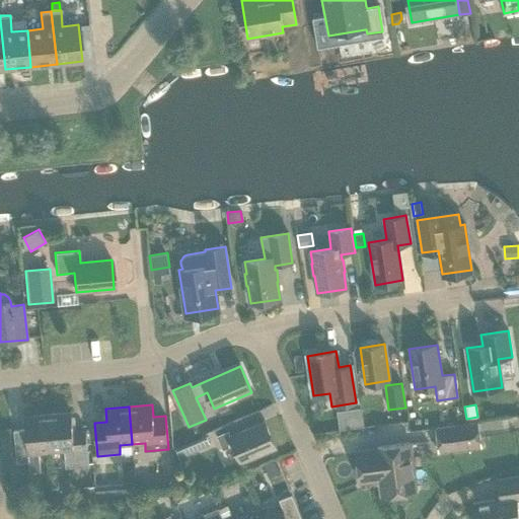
[(358,408),(351,409),(354,427),(354,428),(362,427),(362,425),(360,408),(358,408)]
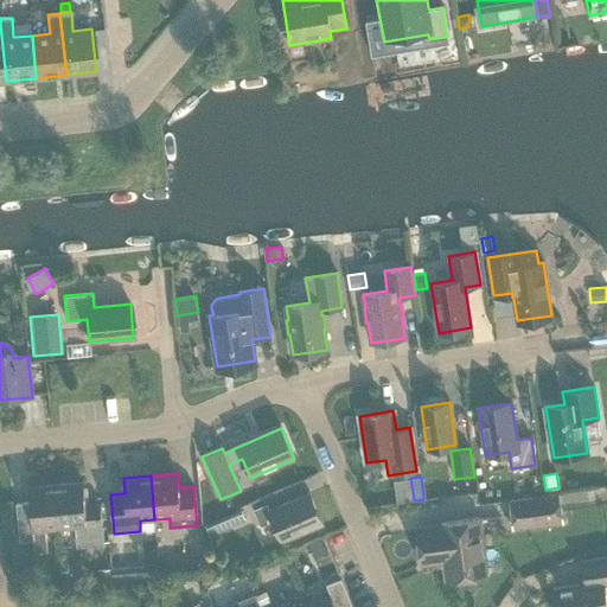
[(83,483),(56,485),(59,528),(75,526),(77,547),(103,544),(100,503),(85,505),(83,483)]
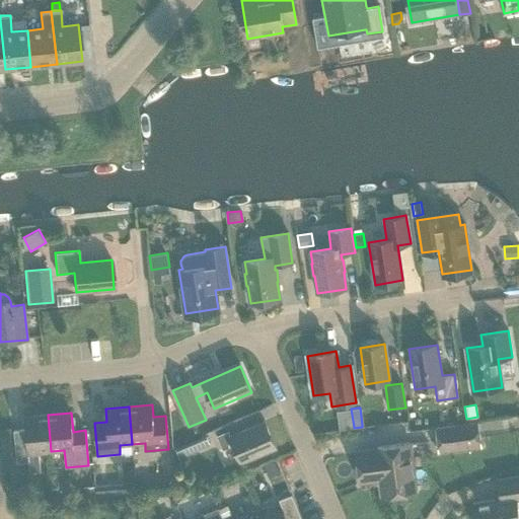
[(39,453),(51,451),(48,415),(24,417),(25,430),(13,431),(16,463),(40,461),(39,453)]
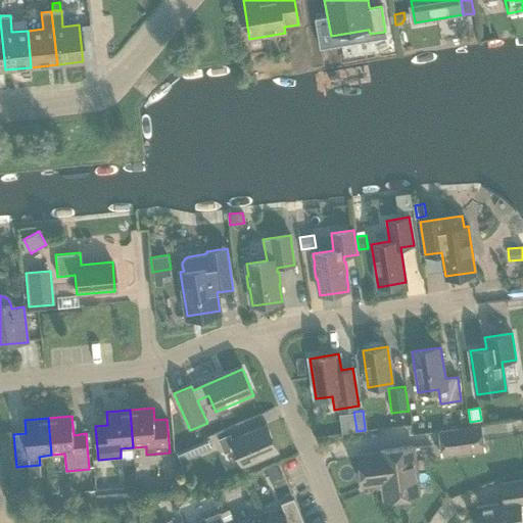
[(235,448),(243,467),(278,452),(267,425),(232,439),(229,434),(219,439),(225,453),(235,448)]
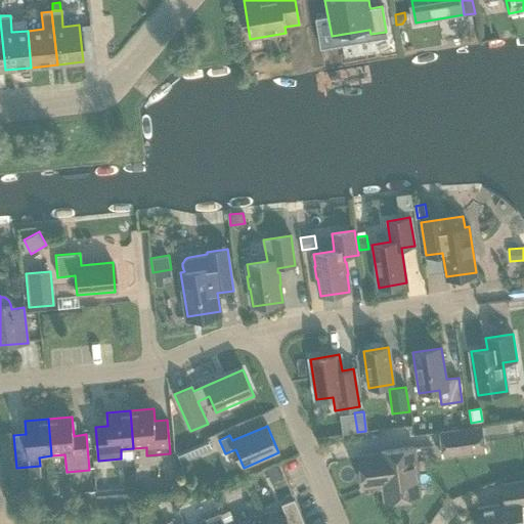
[(443,457),(486,452),(483,426),(439,432),(443,457)]
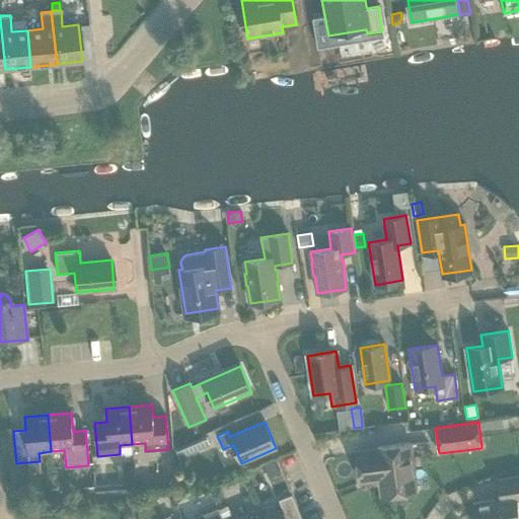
[(207,435),(174,449),(178,458),(210,444),(207,435)]
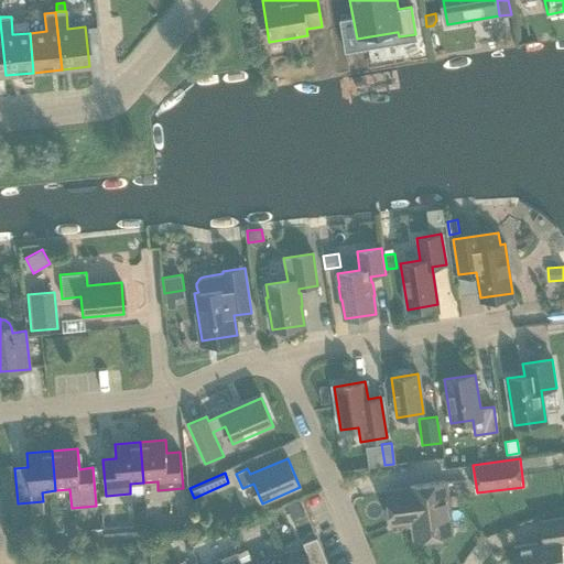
[(413,520),(416,539),(451,534),(444,483),(409,487),(410,490),(387,492),(391,522),(413,520)]
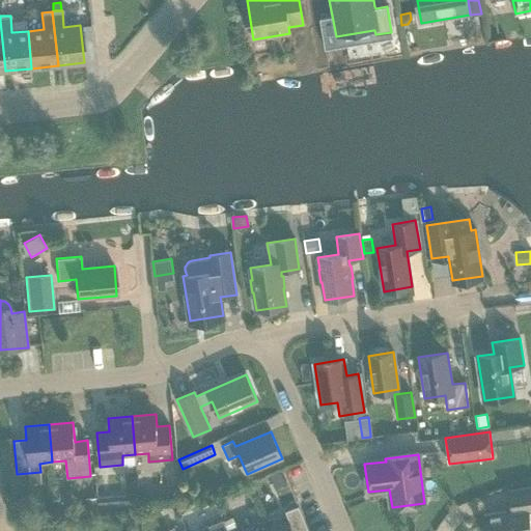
[(482,514),(484,530),(530,530),(528,511),(530,510),(530,486),(509,491),(512,510),(482,514)]
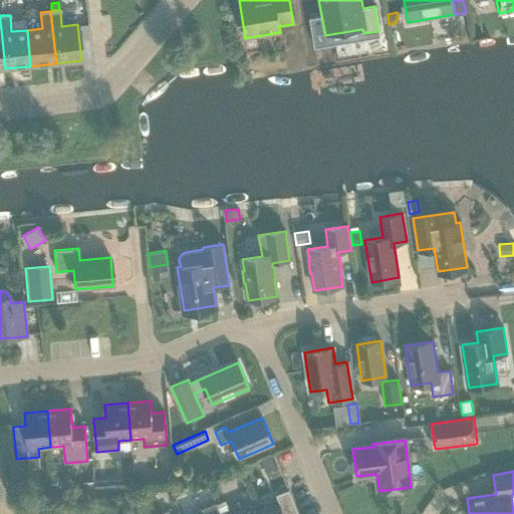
[(109,480),(93,481),(94,492),(110,491),(109,480)]
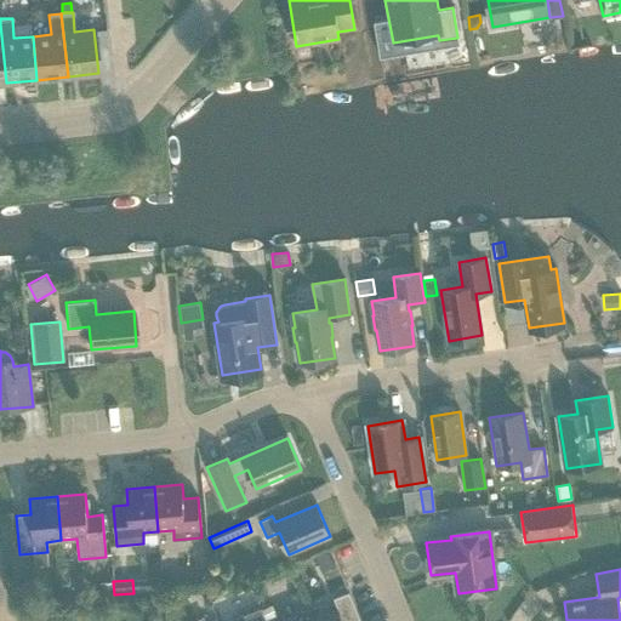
[(113,581),(100,582),(101,596),(114,594),(113,581)]
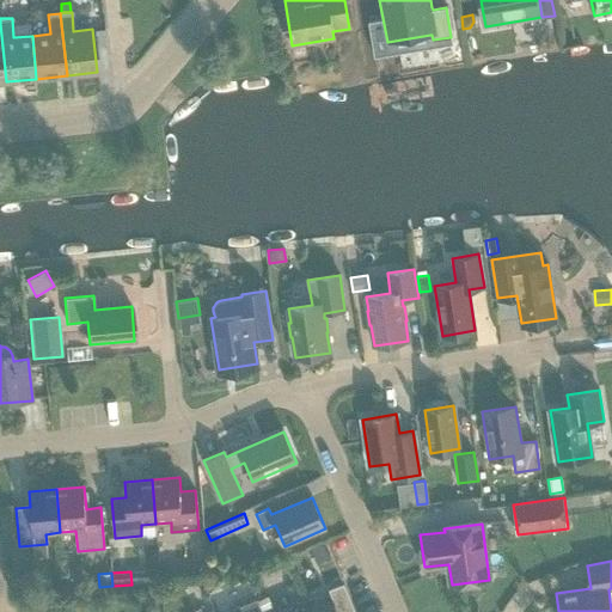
[(334,601),(308,611),(355,611),(343,583),(329,589),(334,601)]
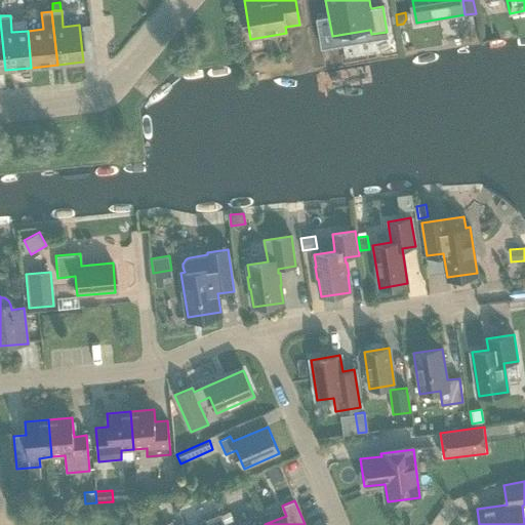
[(230,512),(220,515),(225,524),(233,521),(230,512)]
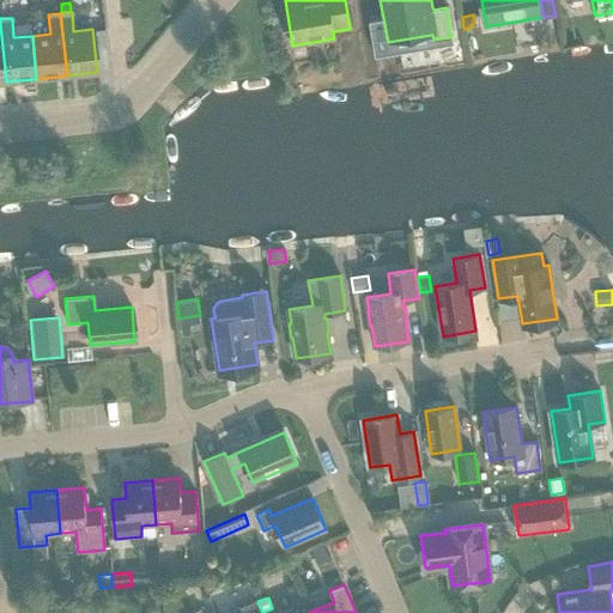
[(261,612),(262,612),(258,601),(258,600),(230,612),(261,612)]
